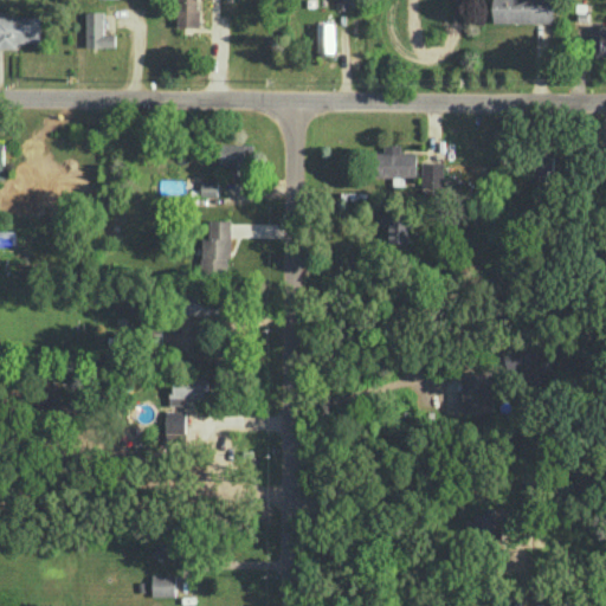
[(178,0),(179,27),(200,26),(199,0),(178,0)]
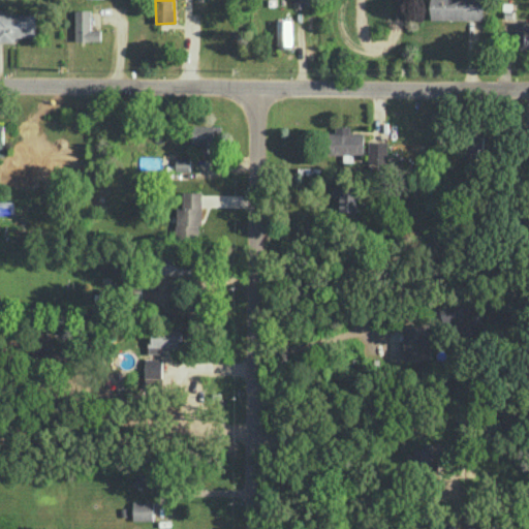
[(483,0),(430,0),(430,18),(483,20),(483,0)]
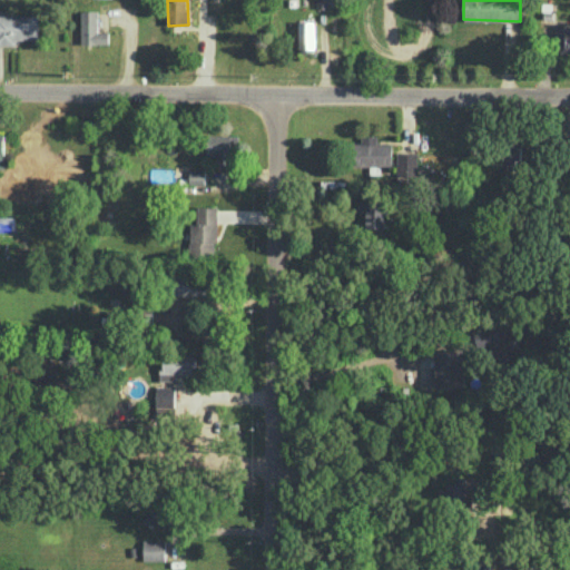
[(81,43),(109,43),(109,31),(98,31),(98,10),(81,10),(81,43)]
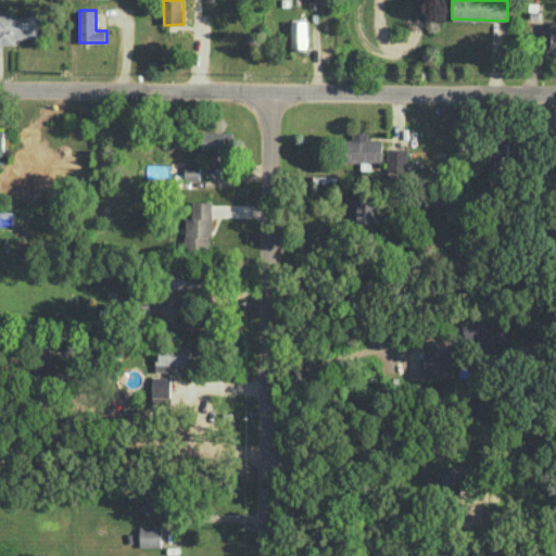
[(38,14),(0,14),(0,43),(15,43),(15,39),(38,39),(38,14)]
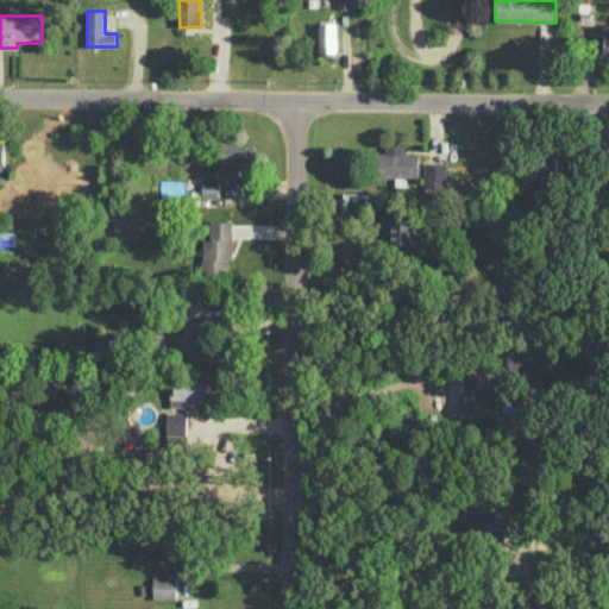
[(337,51),(337,23),(319,22),(319,51),(337,51)]
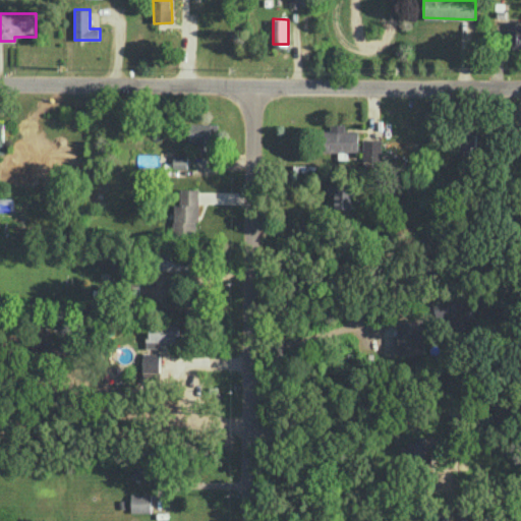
[(520,41),(520,21),(508,21),(509,41),(520,41)]
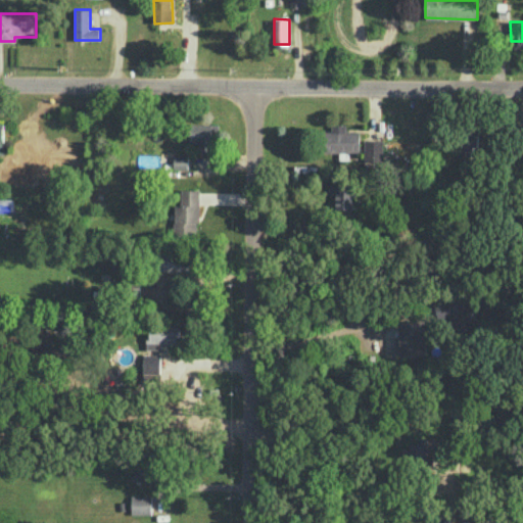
[(217,152),(218,124),(190,124),(189,141),(199,141),(199,151),(217,152)]
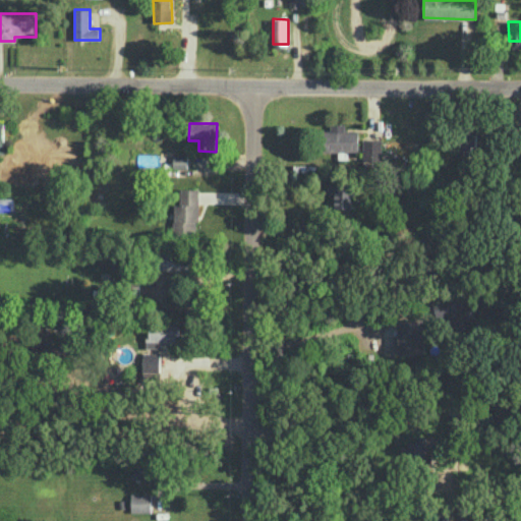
[(358,130),(345,130),(345,123),(331,123),(330,130),(322,130),(322,151),(358,152),(358,130)]
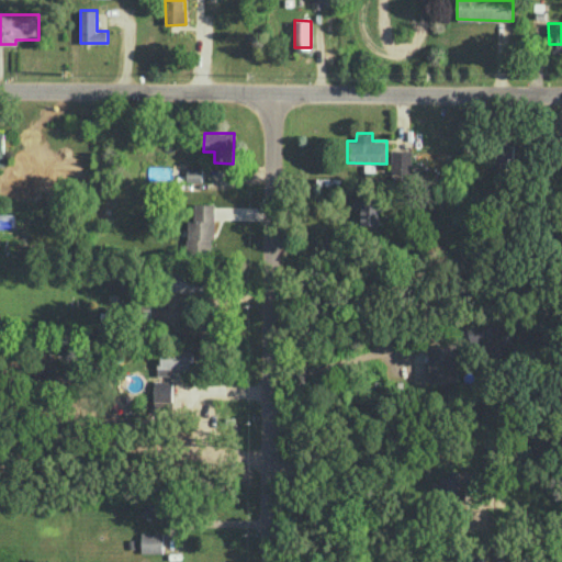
[(514,144),(497,144),(498,160),(514,160),(514,144)]
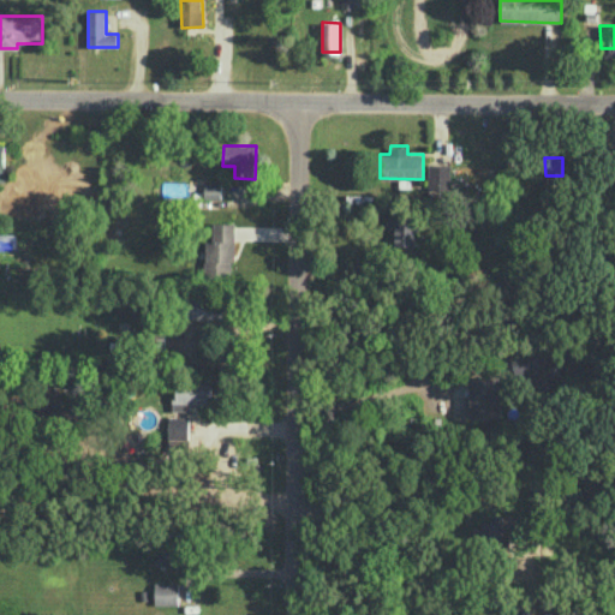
[(452,163),(429,163),(429,190),(451,190),(452,163)]
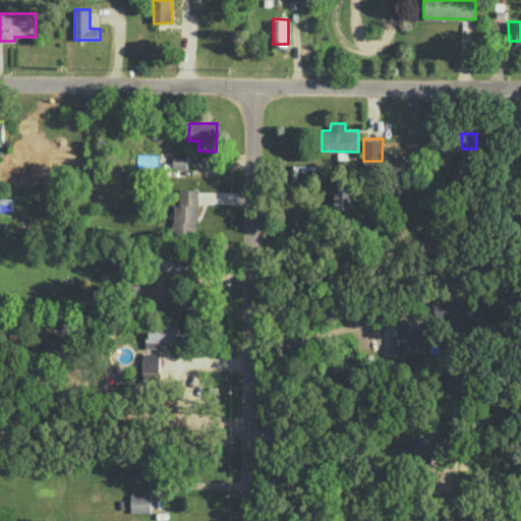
[(187,155),(173,156),(173,168),(187,167),(187,155)]
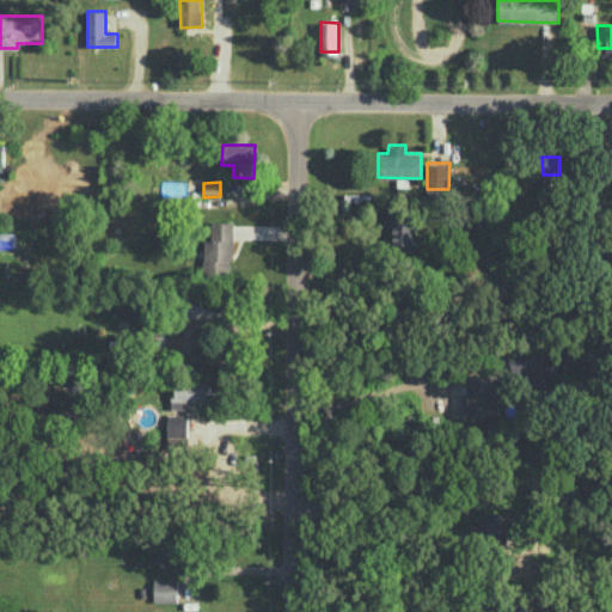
[(393,244),(414,244),(414,219),(393,219),(393,244)]
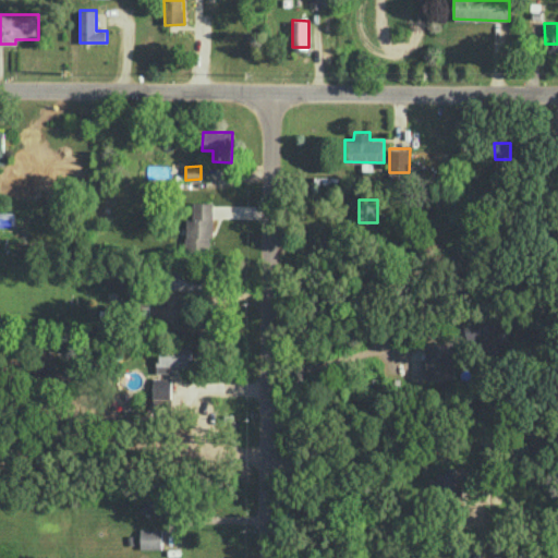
[(213,202),(194,202),(193,219),(186,219),(186,250),(211,250),(213,202)]
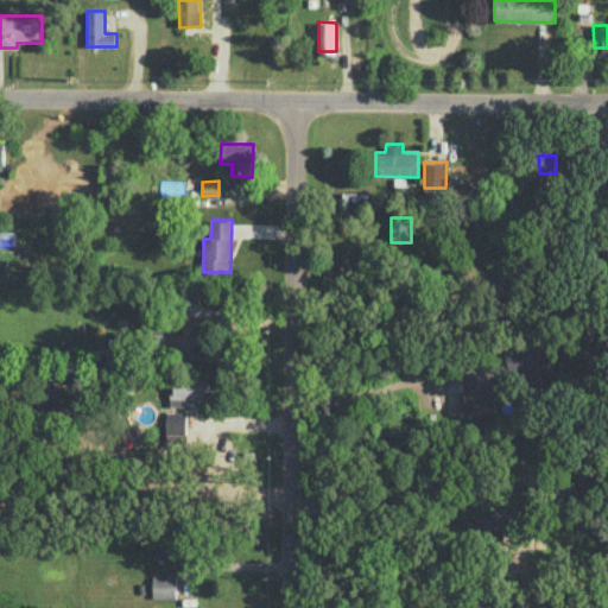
[(494,373),(463,374),(464,412),(495,411),(494,373)]
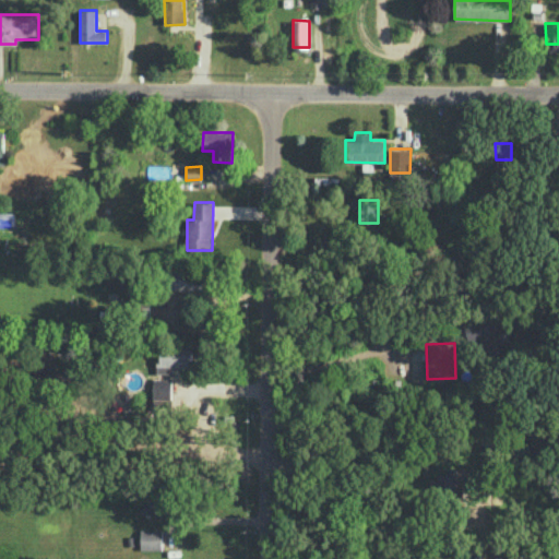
[(169,366),(194,366),(194,348),(158,347),(158,372),(169,373),(169,366)]
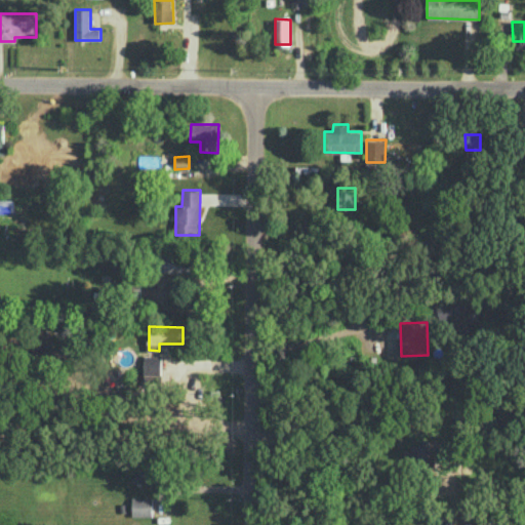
[(161,374),(161,356),(145,355),(144,374),(161,374)]
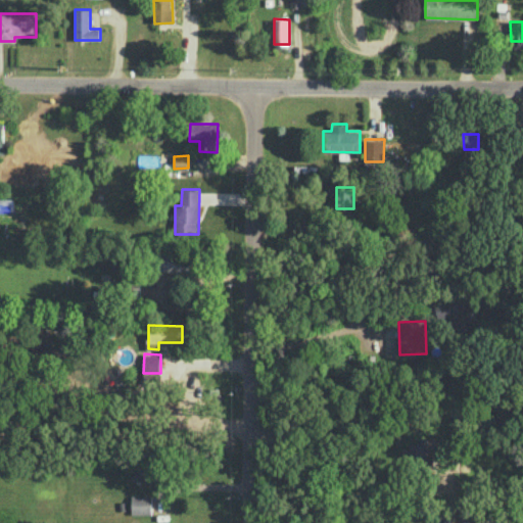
[(132,514),(151,514),(151,495),(132,495),(132,514)]
